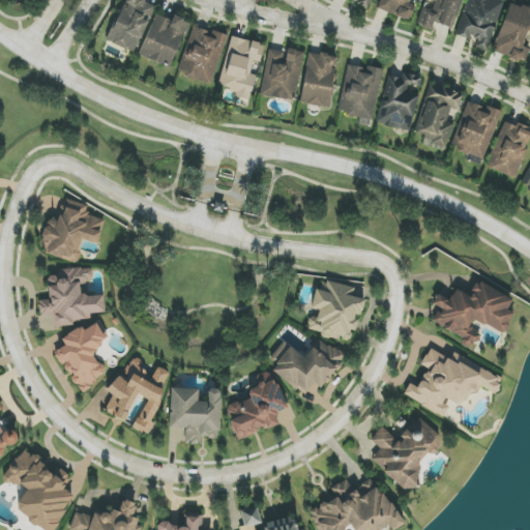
[(123,0),(108,42),(136,53),(154,4),(143,0),(123,0)]
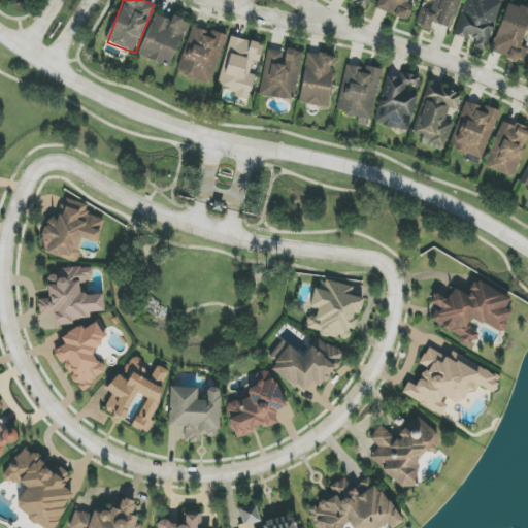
[(366,9),(370,0),(356,0),(355,3),(366,9)]
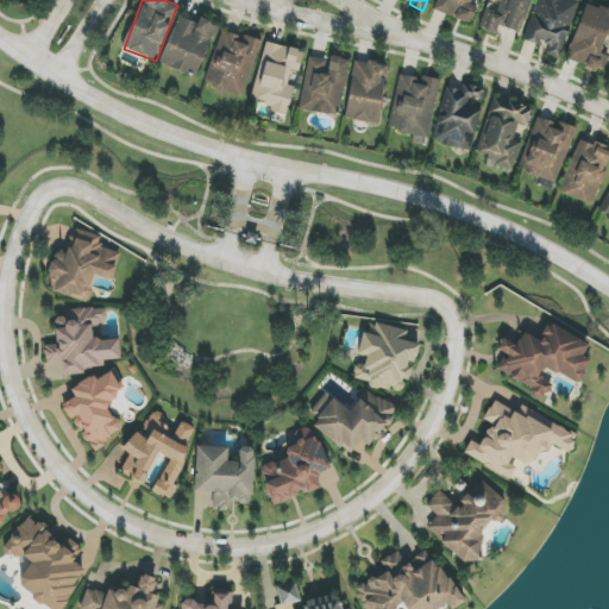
[(439,0),(435,11),(471,25),(477,7),(470,4),(471,0),(439,0)]
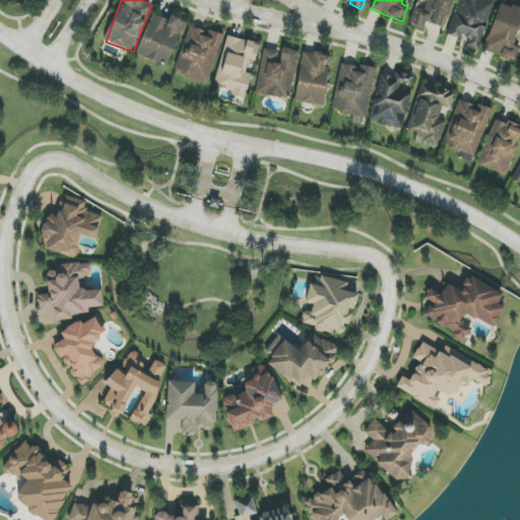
[(421,0),(427,1),(424,10),(413,7),(408,24),(424,28),(426,22),(445,28),(452,0),(421,0)]
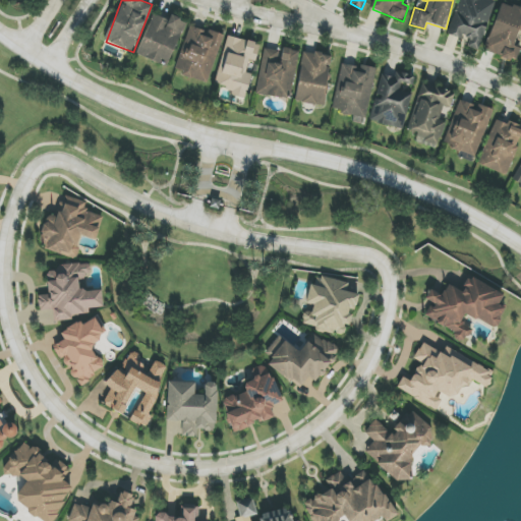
[(479,50),(495,0),(459,0),(448,34),(469,41),(467,47),(479,50)]
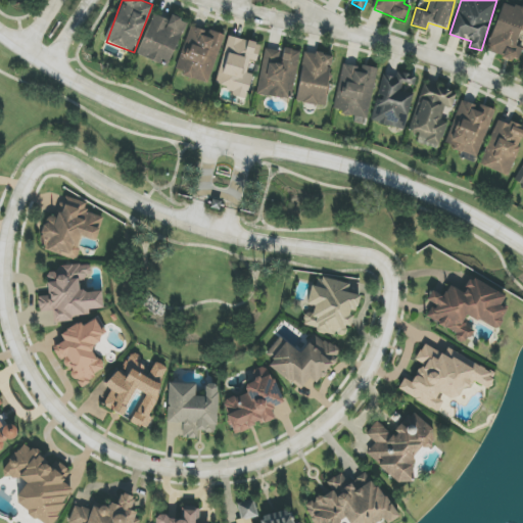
[(518,62),(522,46),(522,6),(504,1),(486,51),(518,62)]
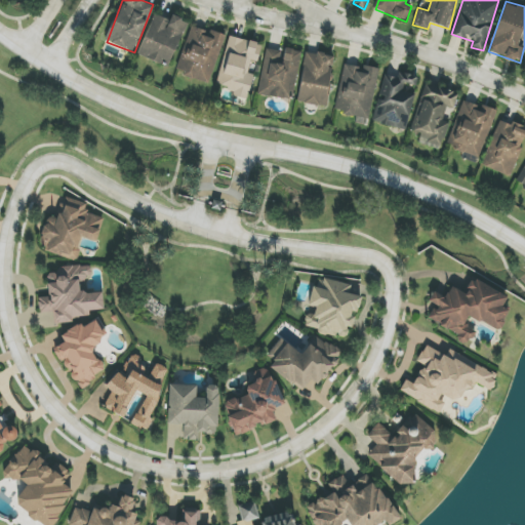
[(172,15),(170,21),(155,14),(137,54),(168,68),(188,22),(172,15)]
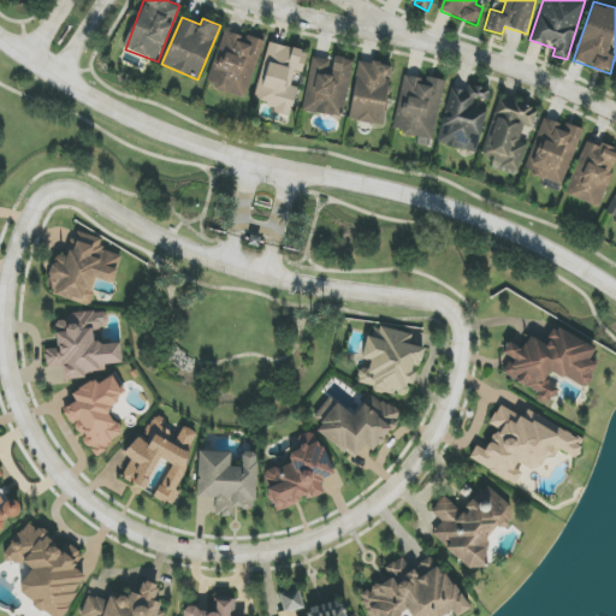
[(207,87),(248,98),(262,41),(223,30),(207,87)]
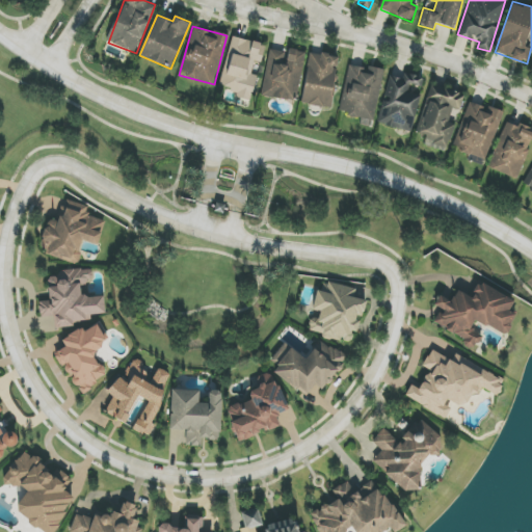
[(233,37),(221,87),(237,90),(236,97),(253,101),(265,45),(233,37)]
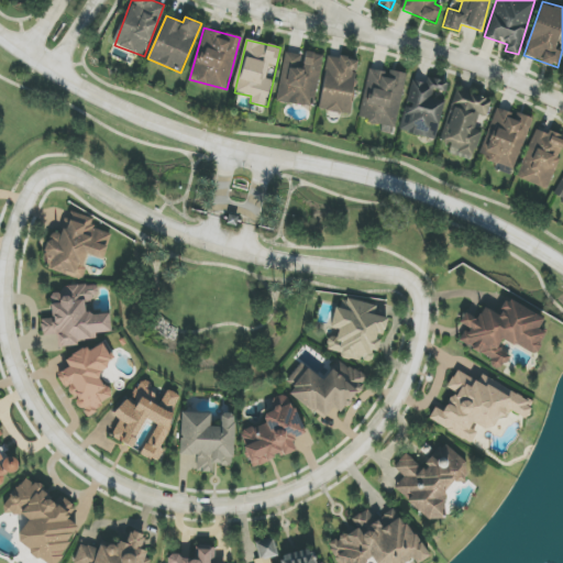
[(323,55),(305,52),(304,55),(285,52),(276,101),(313,108),(323,55)]
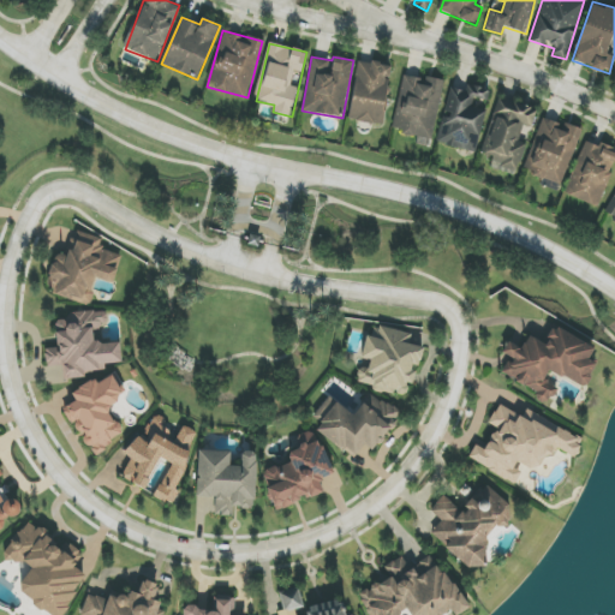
[(348,120),(382,126),(392,66),(358,60),(348,120)]
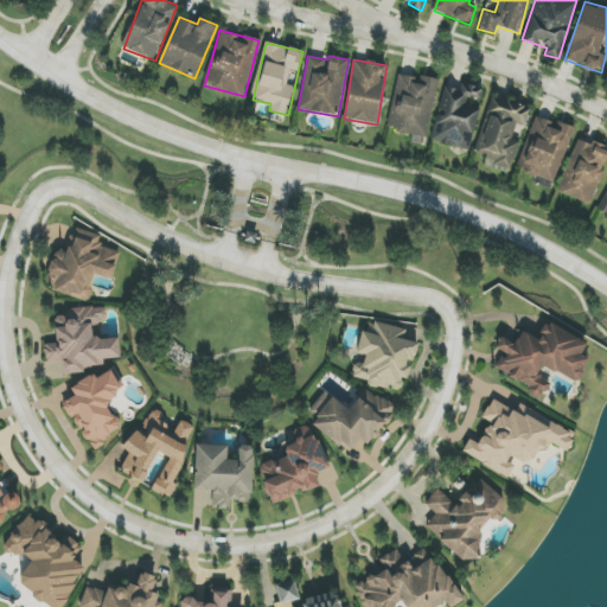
[(426,140),(438,81),(400,72),(389,127),(396,128),(396,133),(426,140)]
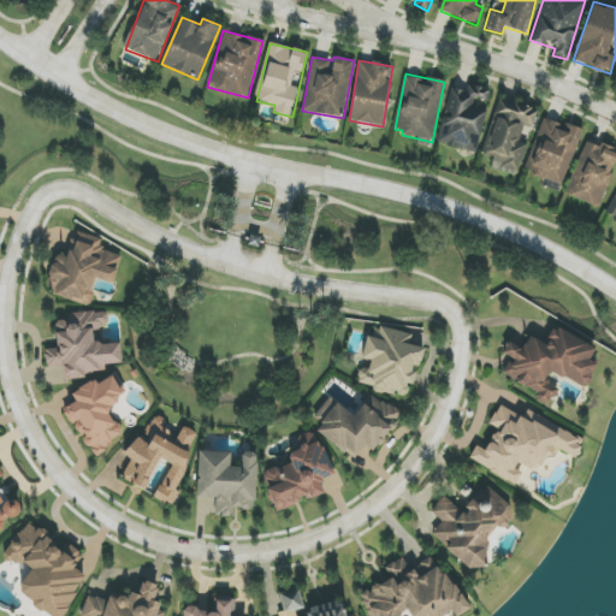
[(438,144),(479,153),(491,90),(467,86),(466,90),(449,87),(438,144)]
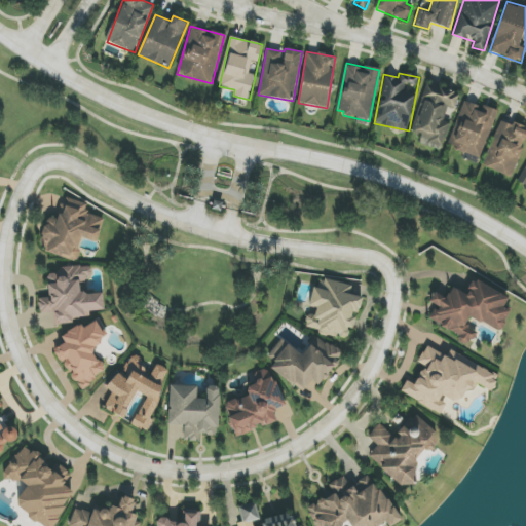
[(411,136),(444,145),(457,97),(424,87),(411,136)]
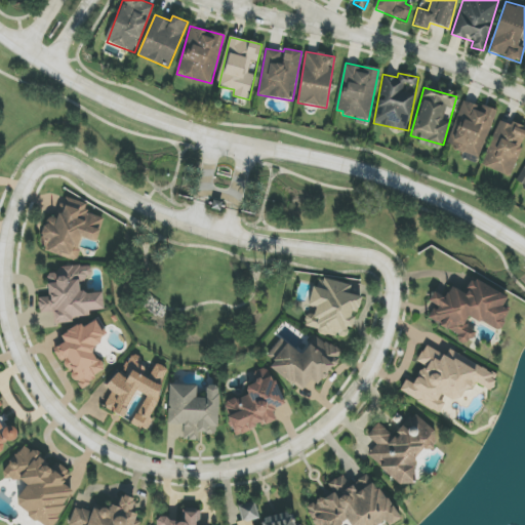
[(496,111),(462,99),(447,147),(481,157),(496,111)]
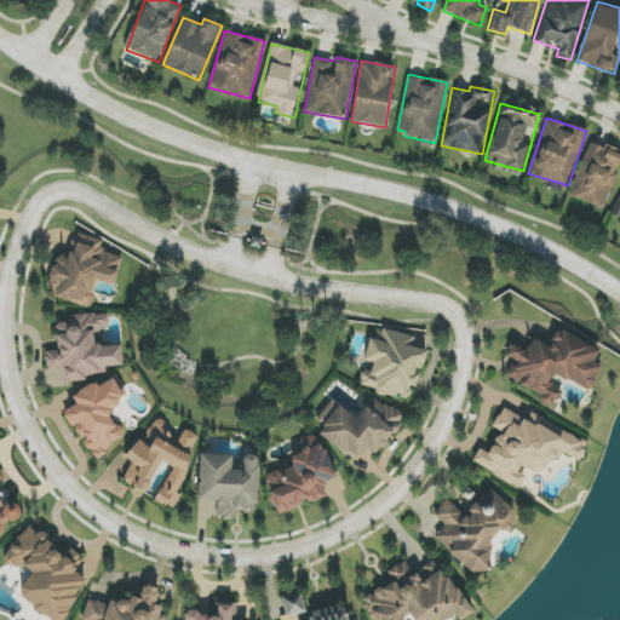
[(602,210),(619,165),(619,150),(604,144),(603,148),(591,143),(569,195),(602,210)]
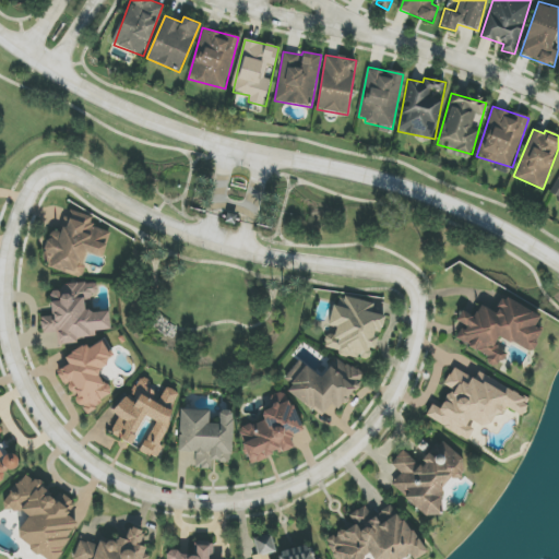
[(558,177),(549,197),(558,201),(558,177)]
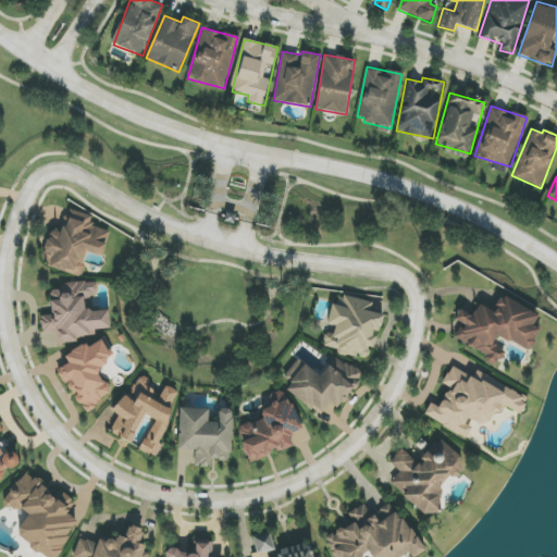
[(111,226),(66,213),(62,233),(50,230),(40,264),(81,275),(87,252),(102,257),(111,226)]
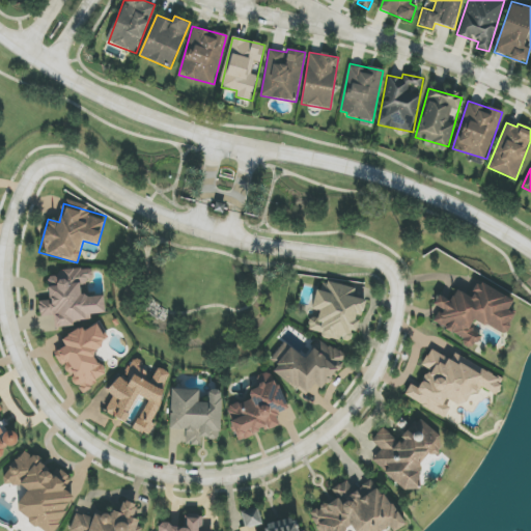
[(104,296),(80,297),(80,284),(90,284),(90,269),(59,270),(59,277),(48,277),(49,301),(39,301),(39,316),(54,316),(54,328),(73,327),(73,320),(90,320),(90,314),(104,313),(104,296)]
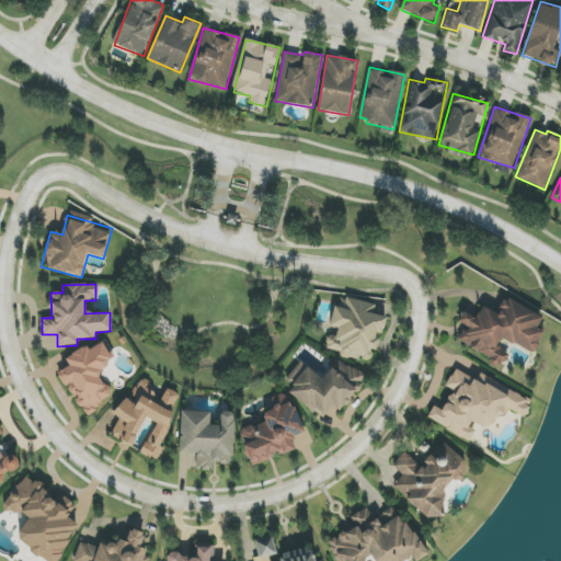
[(458,340),(490,358),(488,364),(500,370),(513,347),(530,357),(545,333),(536,329),(542,318),(504,296),(495,312),(483,305),(478,313),(468,307),(459,322),(466,325),(458,340)]
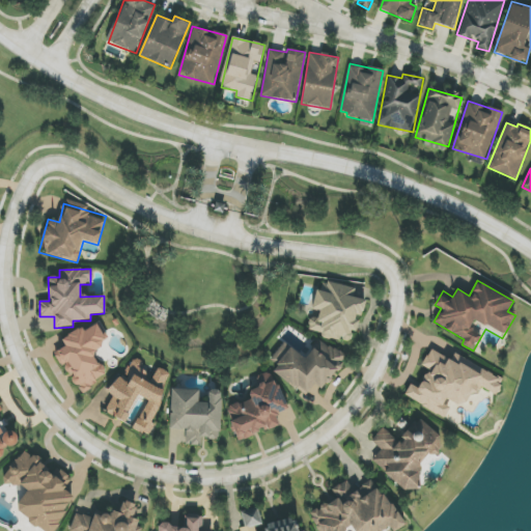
[(366,301),(334,294),(336,287),(318,283),(313,308),(308,332),(353,341),(358,318),(362,318),(366,301)]
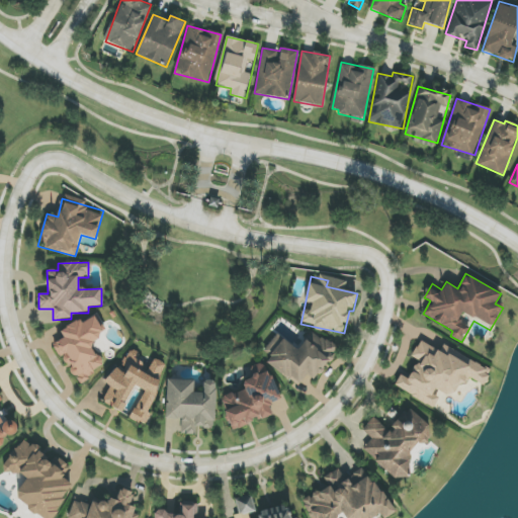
[(55,343),(72,377),(76,374),(79,381),(104,369),(91,342),(104,335),(94,315),(60,331),(64,339),(55,343)]
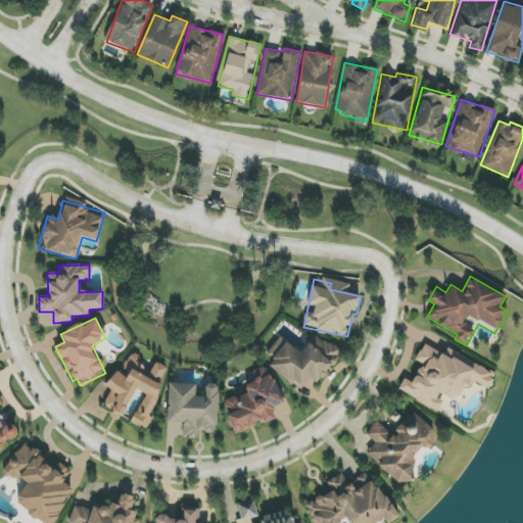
[(338,347),(311,335),(304,349),(277,336),(268,357),(273,359),(268,371),(304,387),(307,379),(322,385),(338,347)]
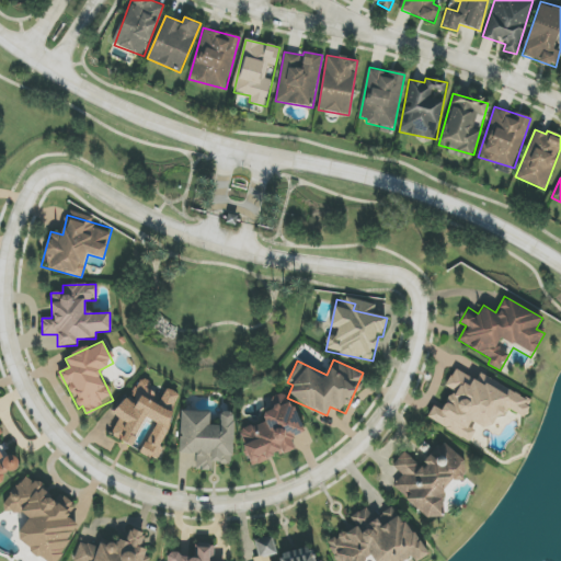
[(426,418),(471,443),(481,423),(493,430),(506,407),(524,416),(529,407),(457,366),(445,386),(453,390),(441,411),(433,407),(426,418)]
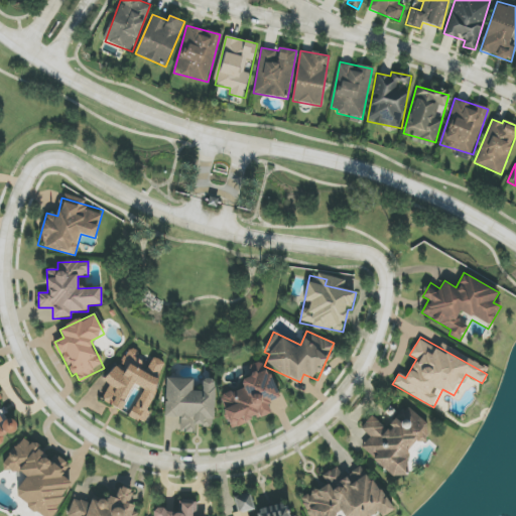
[(145,423),(150,412),(148,410),(165,363),(154,358),(149,364),(136,359),(138,351),(132,349),(123,359),(128,364),(125,372),(121,370),(116,366),(104,379),(109,384),(102,402),(121,409),(126,404),(122,400),(129,392),(132,384),(144,388),(139,400),(131,409),(128,417),(145,423)]
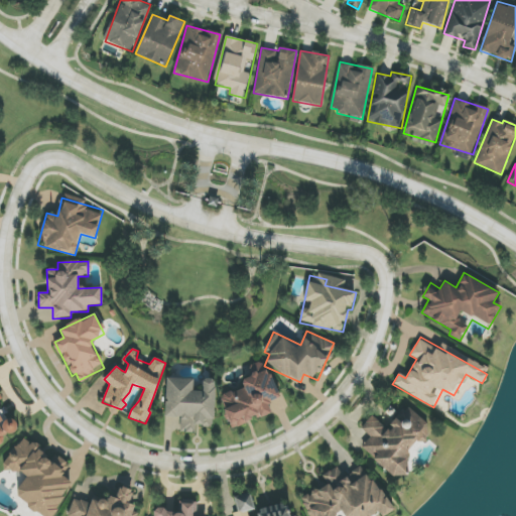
[(230,427),(271,414),(268,402),(277,399),(266,361),(249,367),(252,377),(241,380),(244,389),(221,396),(230,427)]
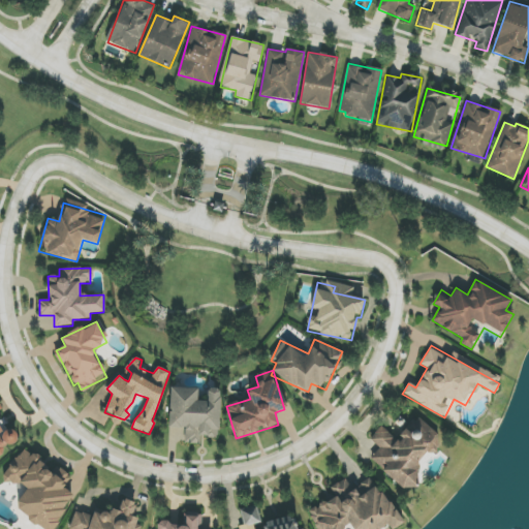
[(169,428),(185,429),(184,443),(200,444),(200,438),(219,438),(221,389),(208,389),(207,401),(197,401),(198,389),(170,387),(169,428)]
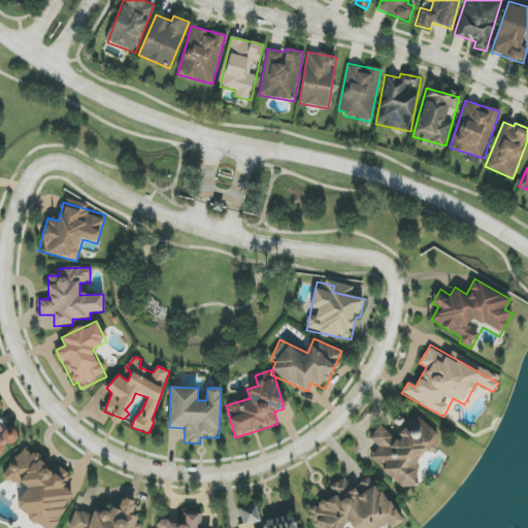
[(0,456),(4,452),(2,448),(15,440),(19,438),(13,427),(3,432),(0,426),(0,409),(2,408),(0,403),(0,456)]
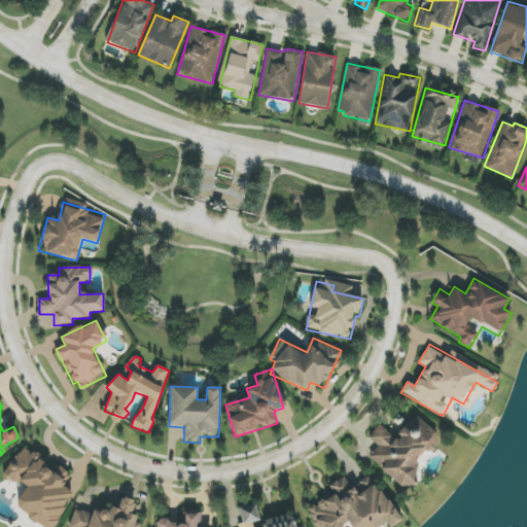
[(369,458),(401,487),(443,441),(414,415),(394,437),(381,425),(369,438),(378,447),(369,458)]
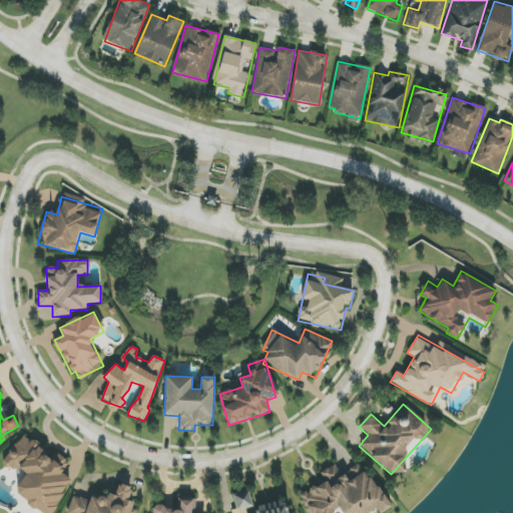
[(45,512),(53,512),(70,479),(61,474),(65,467),(38,453),(42,445),(20,434),(5,464),(25,473),(13,497),(45,512)]
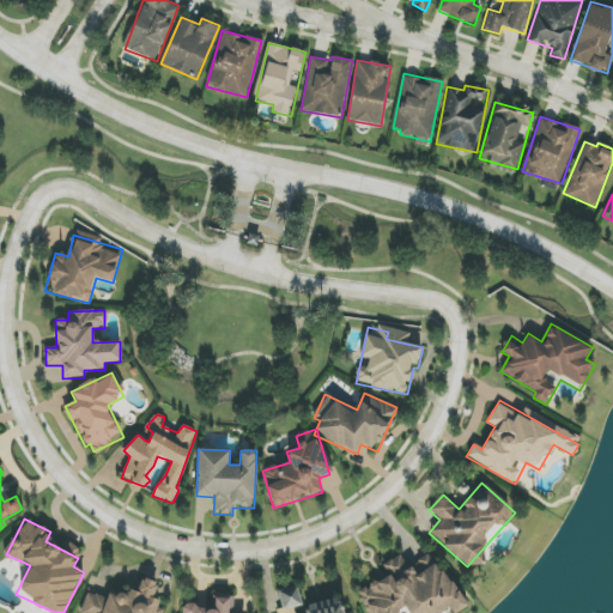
[(429,553),(410,568),(400,553),(382,565),(387,572),(356,594),(369,612),(438,612),(448,607),(451,612),(457,612),(467,606),(429,553)]
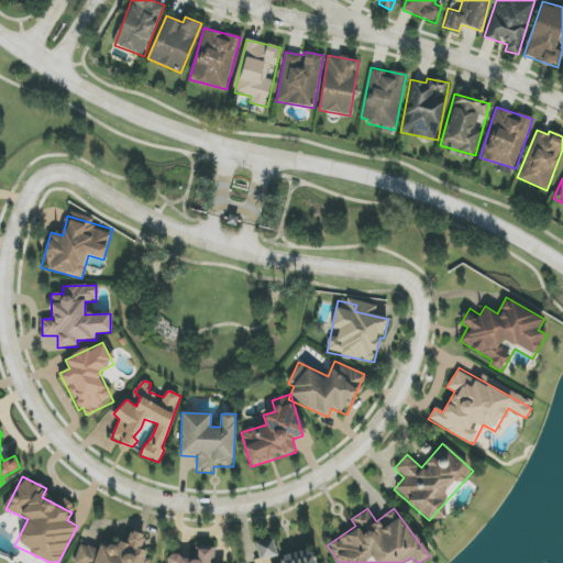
[(150,562),(151,562),(144,560),(147,552),(141,550),(145,536),(131,530),(125,548),(101,540),(98,550),(80,544),(74,562),(150,562)]
